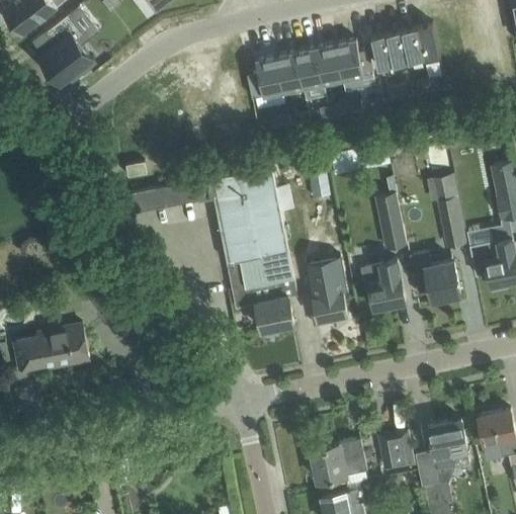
[(21,0),(25,5),(9,18),(24,36),(50,17),(38,3),(41,0),(21,0)]
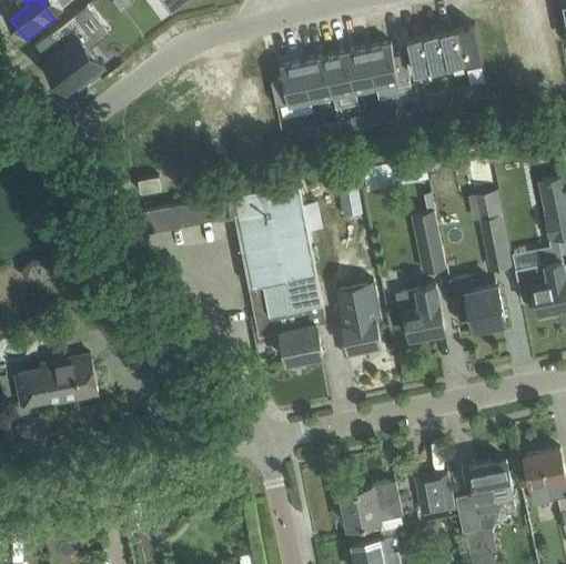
[(61,50),(46,62),(59,80),(77,67),(82,72),(101,58),(83,40),(88,37),(70,19),(49,34),(61,50)]
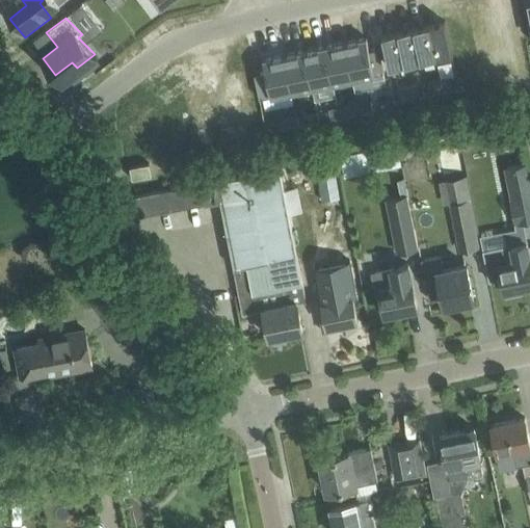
[(442,22),(428,25),(435,64),(451,63),(442,22)]
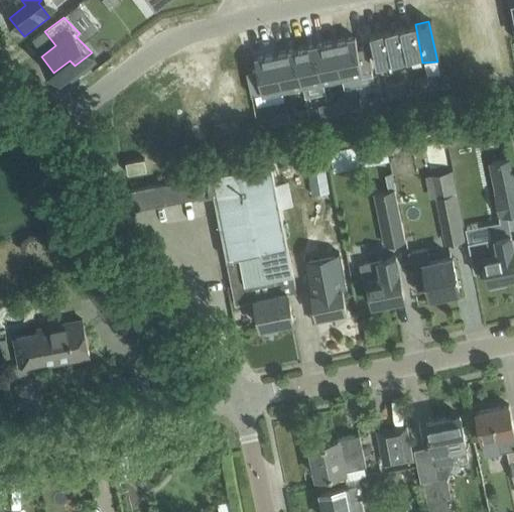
[(413,24),(400,27),(409,66),(422,64),(413,24)]
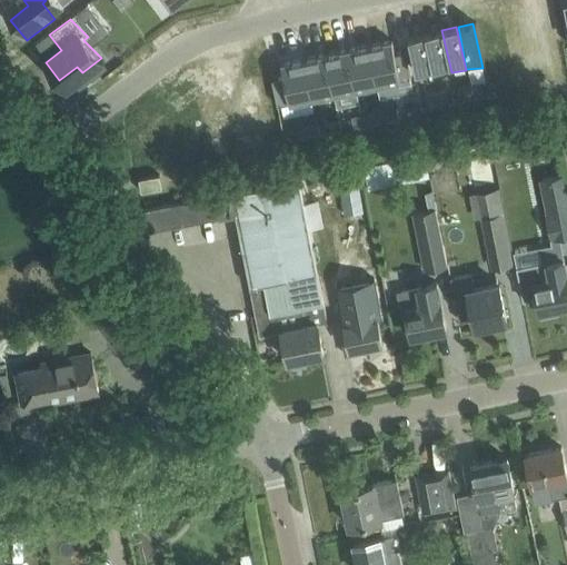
[(156,37),(149,29),(140,37),(146,43),(156,37)]
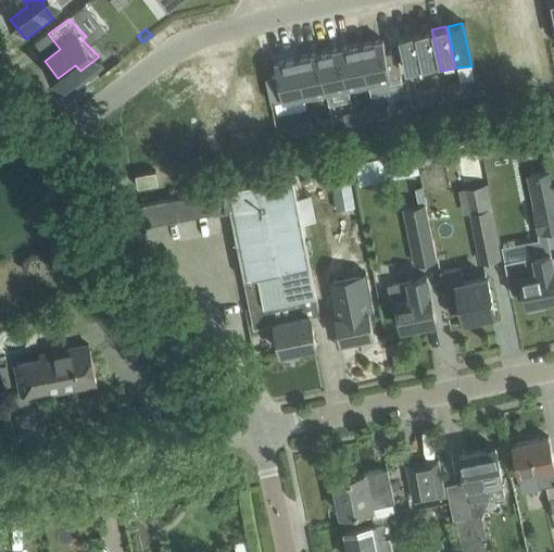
[(430,29),(417,33),(426,74),(441,71),(431,29),(430,29)]
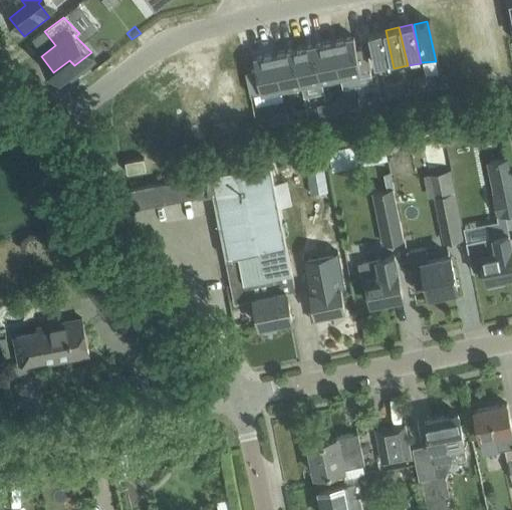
[(385,30),(371,34),(371,37),(380,71),(394,68),(385,30)]
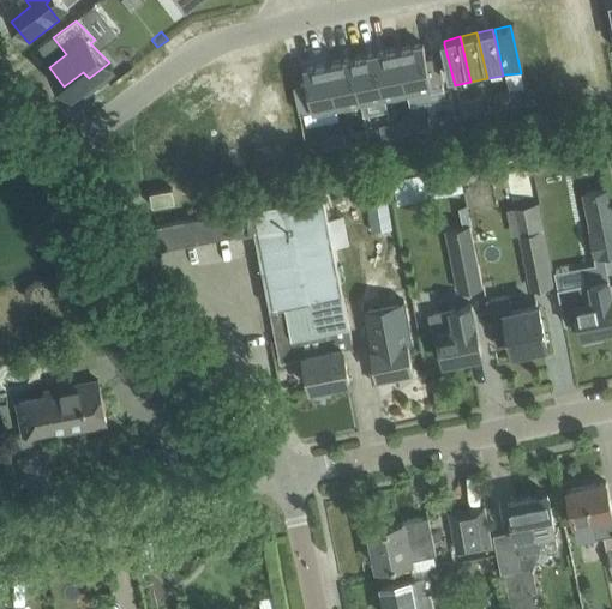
[(421,47),(397,52),(406,95),(441,88),(436,59),(425,61),(421,47)]
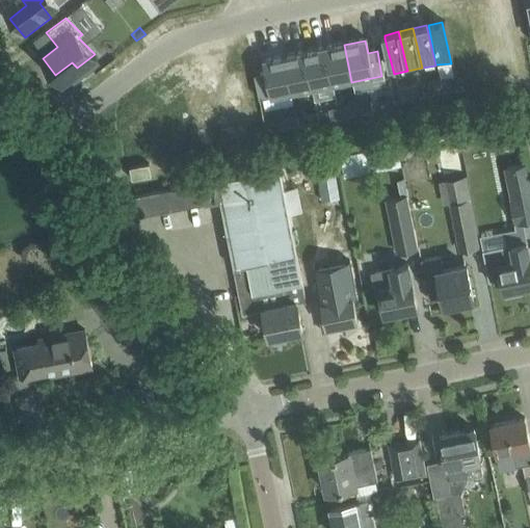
[(344,45),(323,50),(332,86),(351,82),(344,45)]
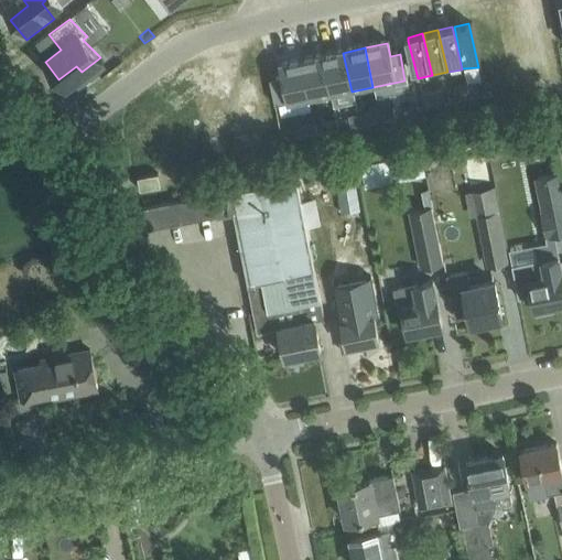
[(343,53),(322,57),(330,96),(352,92),(343,53)]
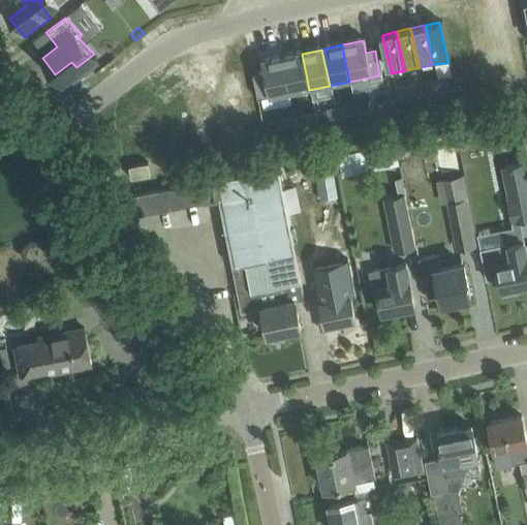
[(302,54),(281,58),(288,94),(309,90),(302,54)]
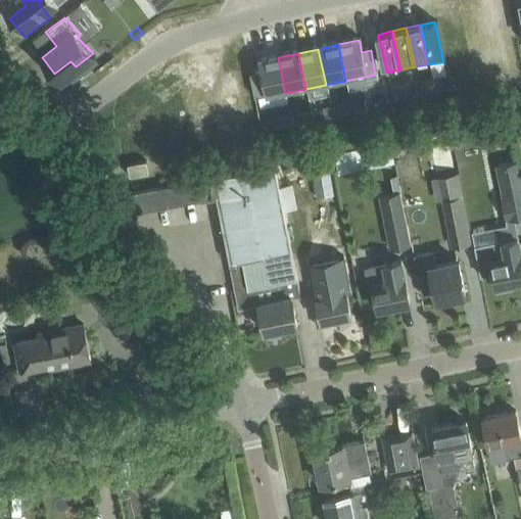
[(259,74),(248,76),(253,99),(285,93),(278,57),(257,61),(259,74)]
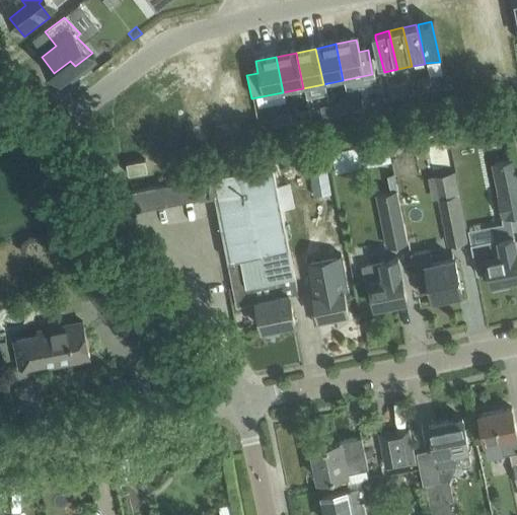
[(431,92),(439,90),(436,78),(428,79),(431,92)]
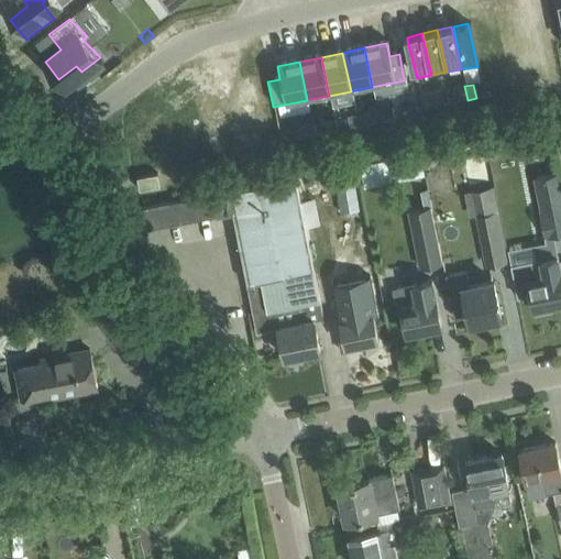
[(455,88),(459,102),(468,100),(464,86),(455,88)]
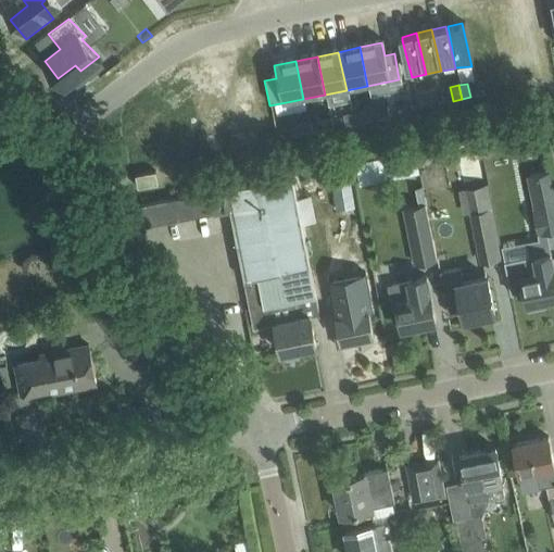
[(436,95),(435,90),(426,92),(429,105),(438,103),(436,95)]
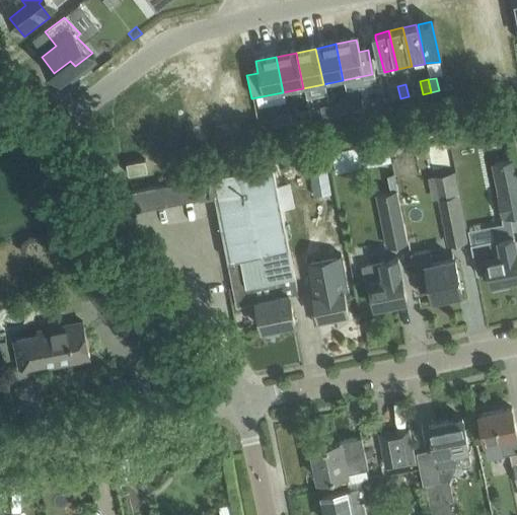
[(389,87),(392,100),(400,98),(397,86),(389,87)]
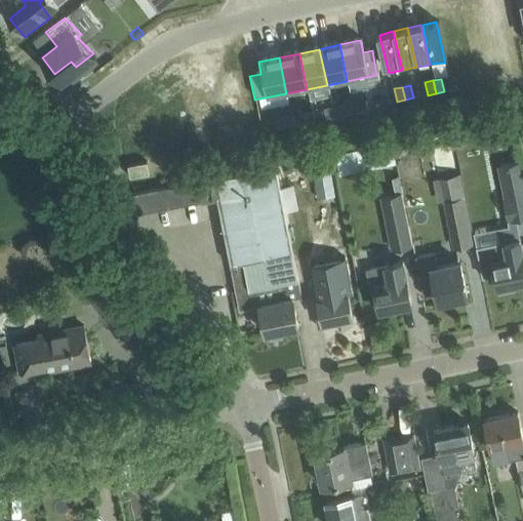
[(352,104),(354,114),(366,112),(363,101),(352,104)]
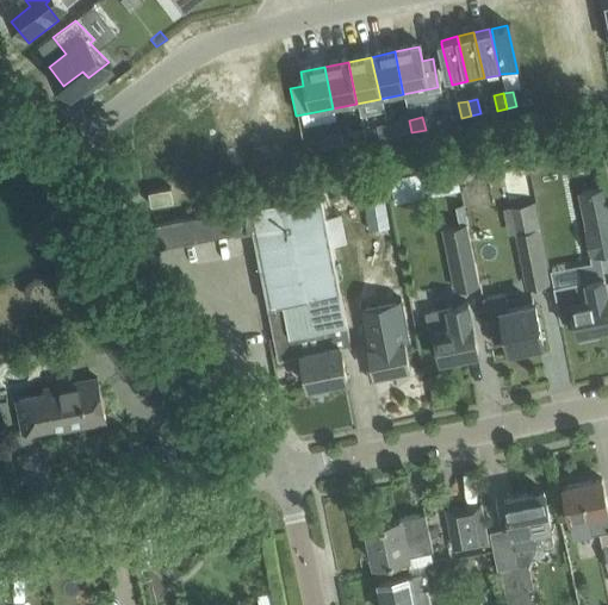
[(385,125),(388,138),(397,136),(395,123),(385,125)]
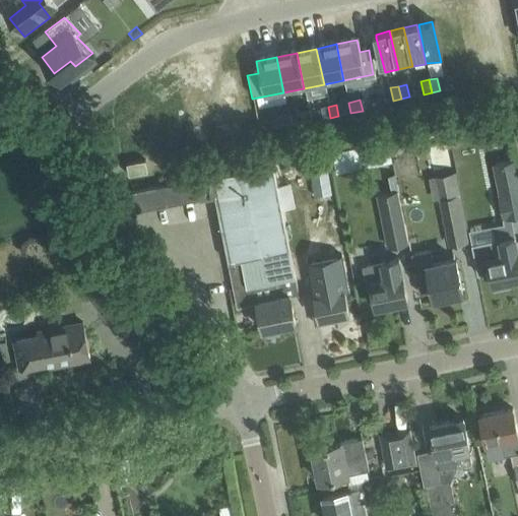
[(371,148),(331,155),(335,176),(390,165),(385,140),(371,143),(371,148)]
